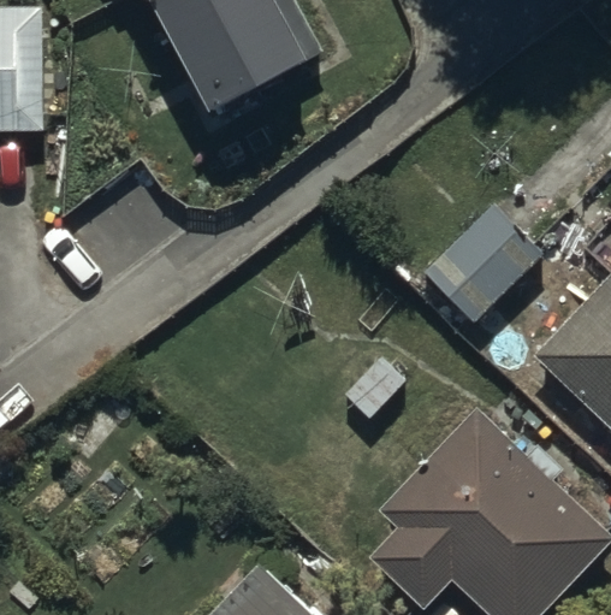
[(309,60),(277,0),(154,0),(214,111),(309,60)]
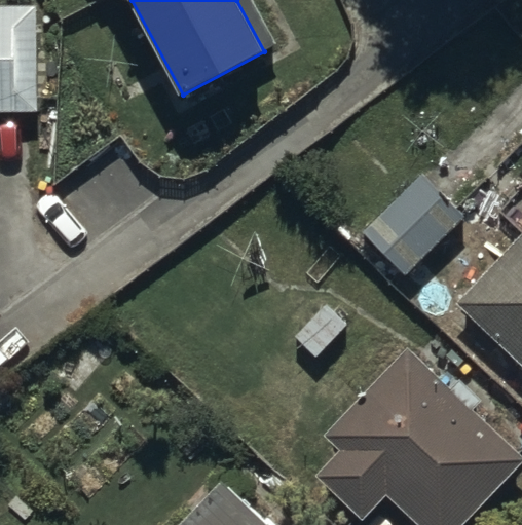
[(35,6),(0,5),(0,114),(35,114),(35,6)]
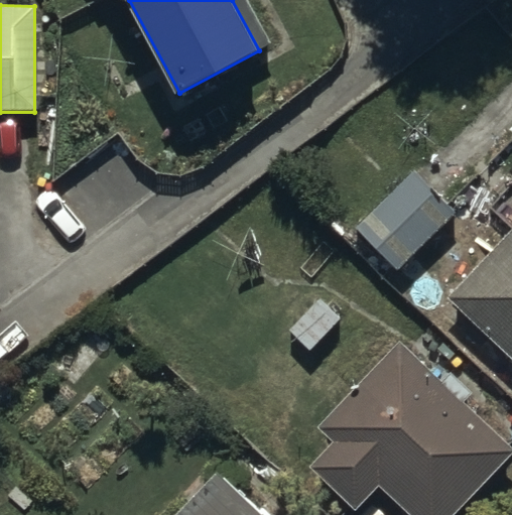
[(395,272),(455,212),(410,168),(351,229),(395,272)]
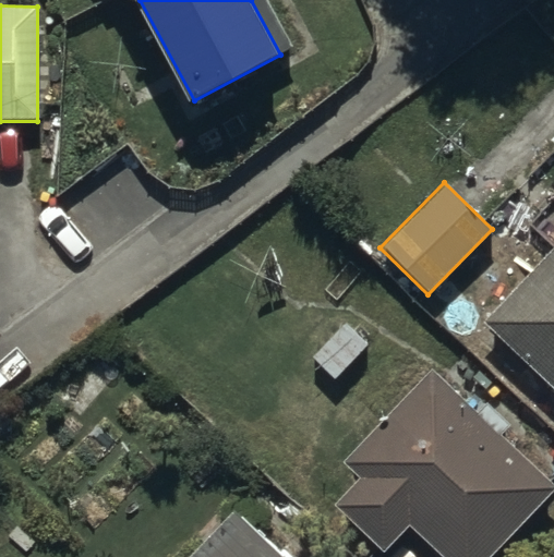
[(553,244),(482,319),(553,388),(553,244)]
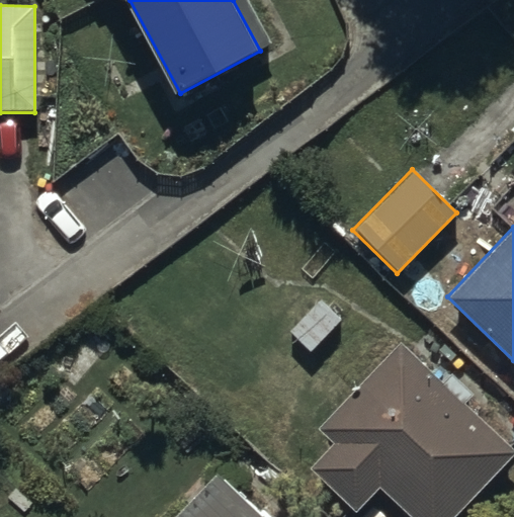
[(308,356),(343,320),(316,292),(279,329),(308,356)]
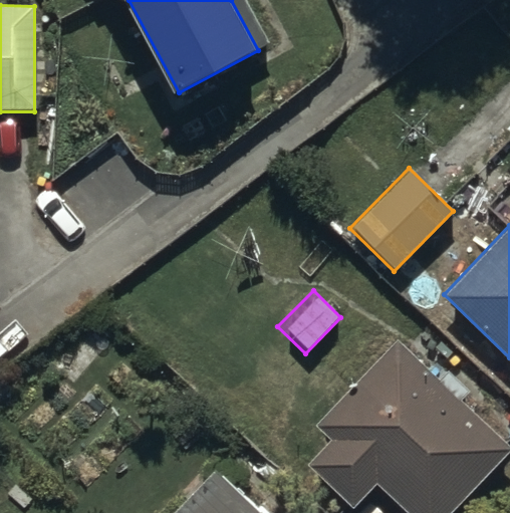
[(437,377),(395,339),(314,425),(329,438),(305,466),(353,508),(374,484),(407,512),(455,512),(509,451),(509,443),(460,399),(472,386),(448,364),(437,377)]
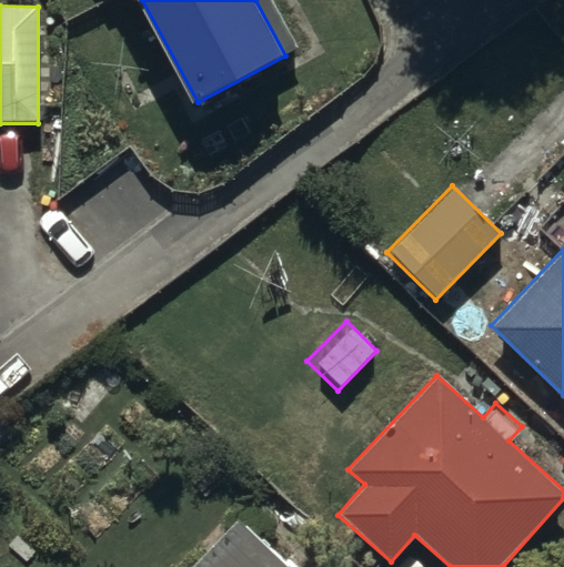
[(290,566),(243,520),(242,522),(197,566),(290,566)]
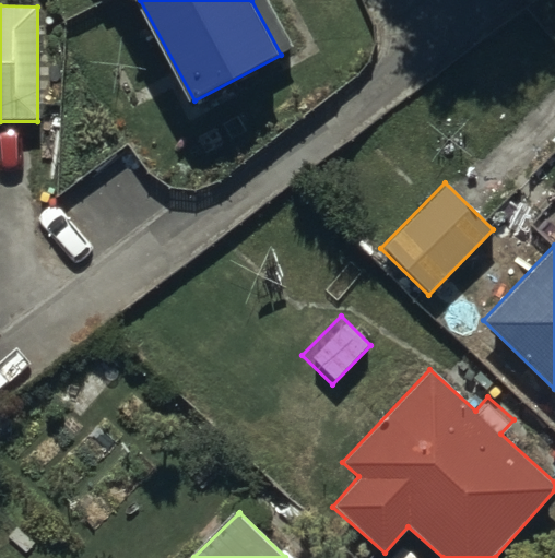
All buildings are outlined.
